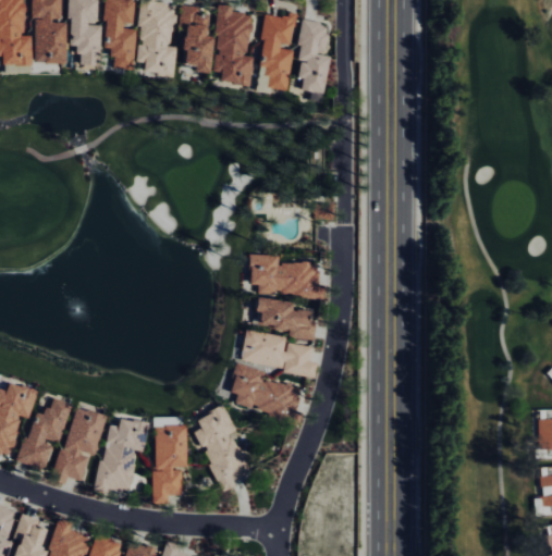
[(33,64),(32,35),(26,35),(25,0),(0,0),(0,56),(2,57),(3,64),(33,64)]
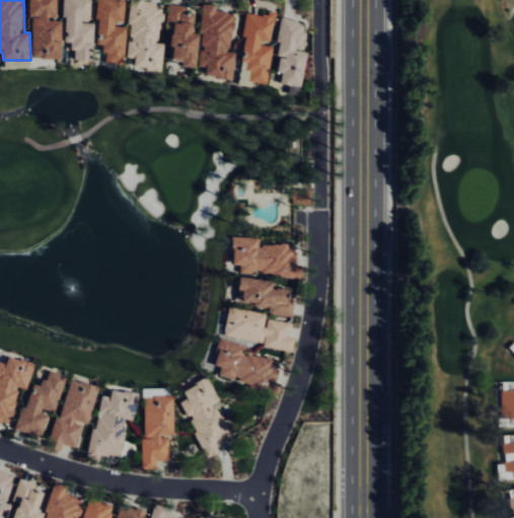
[(32,0),(32,58),(62,59),(63,19),(58,19),(58,0),(32,0)]
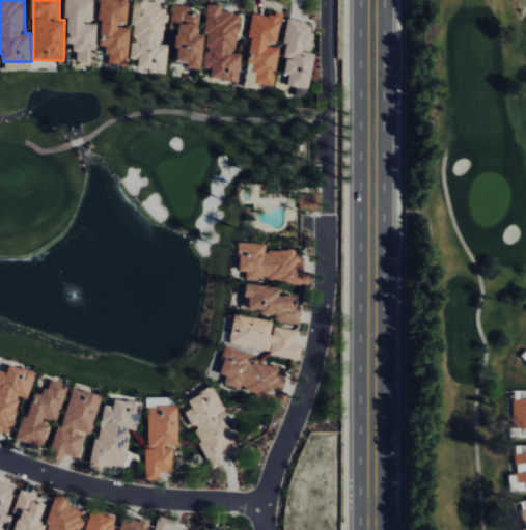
[(66,0),(67,43),(74,43),(74,51),(77,51),(77,66),(95,66),(95,23),(85,23),(85,18),(93,18),(92,0),(66,0)]
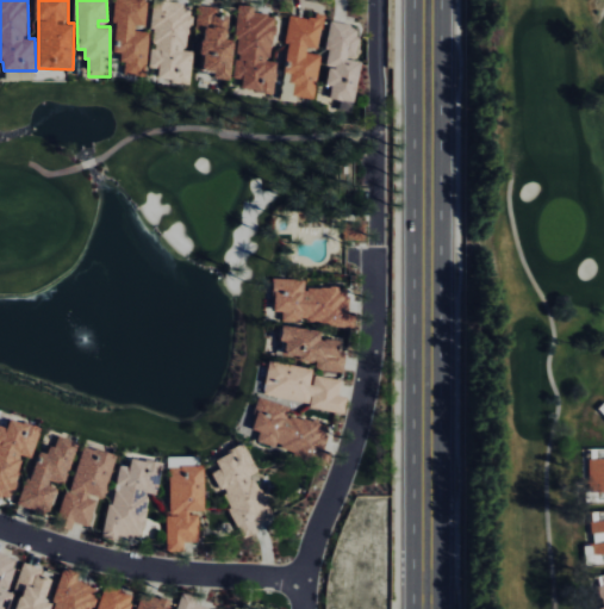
[(150,29),(145,29),(148,0),(117,0),(114,51),(123,53),(122,61),(126,61),(126,72),(148,73),(150,29)]
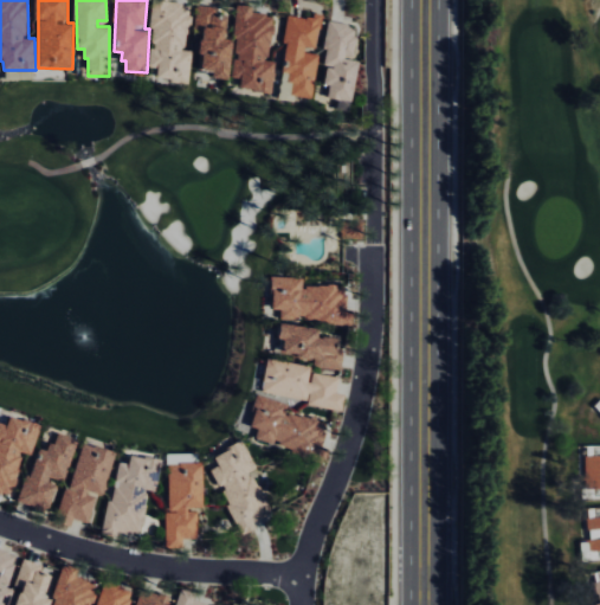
[(187,50),(191,11),(185,10),(186,2),(171,1),(169,0),(155,0),(150,47),(152,47),(149,66),(159,68),(157,78),(191,82),(194,51),(187,50)]
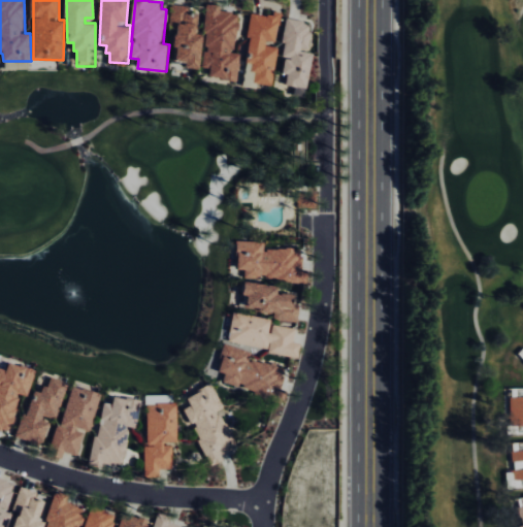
[(197,69),(201,33),(196,32),(198,12),(190,11),(191,5),(175,4),(170,60),(185,61),(184,67),(197,69)]
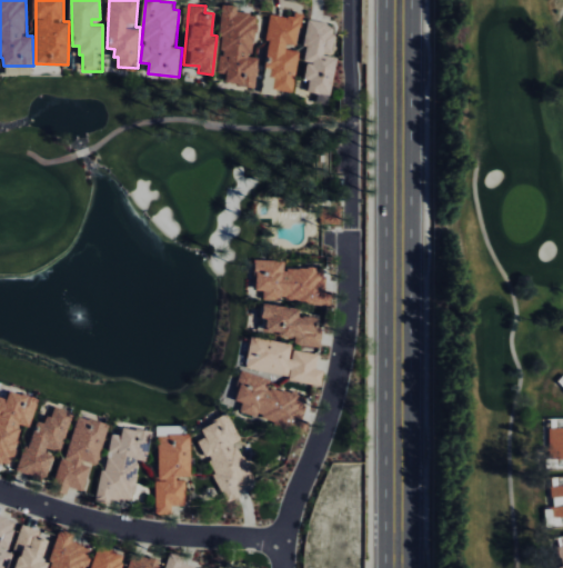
[(257,87),(260,57),(254,57),(259,13),(238,11),(239,6),(225,5),(220,55),(221,55),(219,72),(227,73),(225,83),(257,87)]
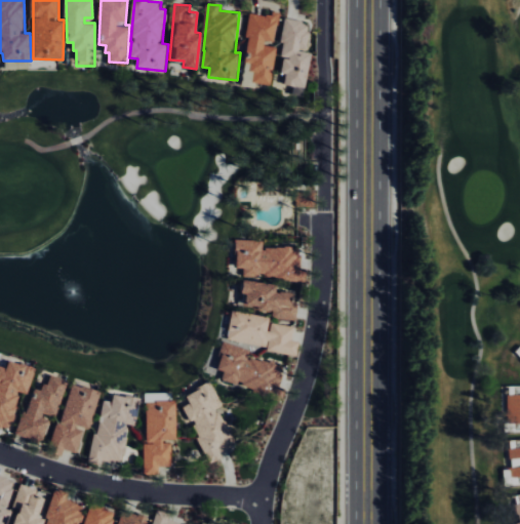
[(278,46),(266,45),(267,40),(276,41),(280,15),(252,11),(242,82),(272,86),(278,46)]
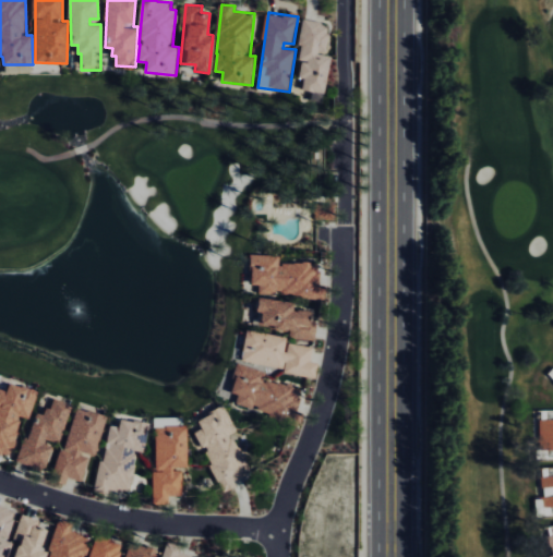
[(332,55),(327,53),(332,24),(307,20),(298,77),(305,79),(303,89),(314,92),(313,100),(325,103),(332,55)]
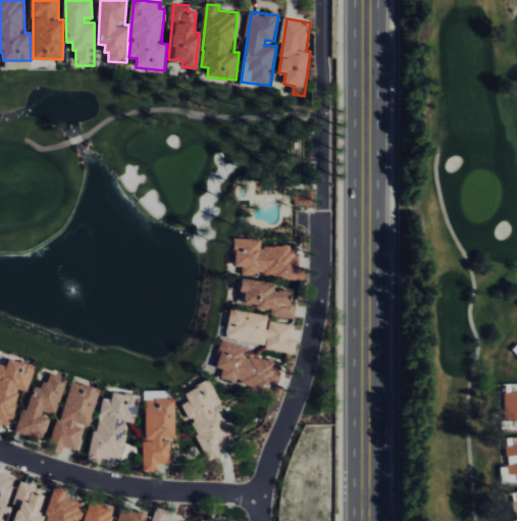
[(262,239),(235,238),(234,266),(243,266),(243,275),(302,278),(303,247),(262,245),(262,239)]
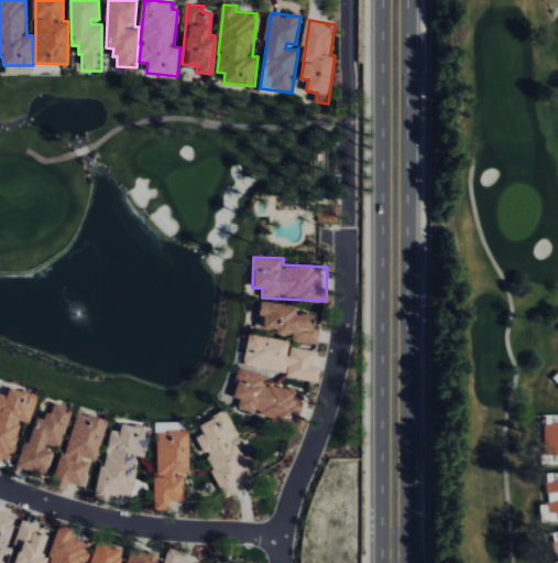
[(319,344),(323,326),(315,325),(316,315),(294,312),(295,305),(258,300),(255,315),(262,316),(261,329),(295,334),(294,340),(319,344)]
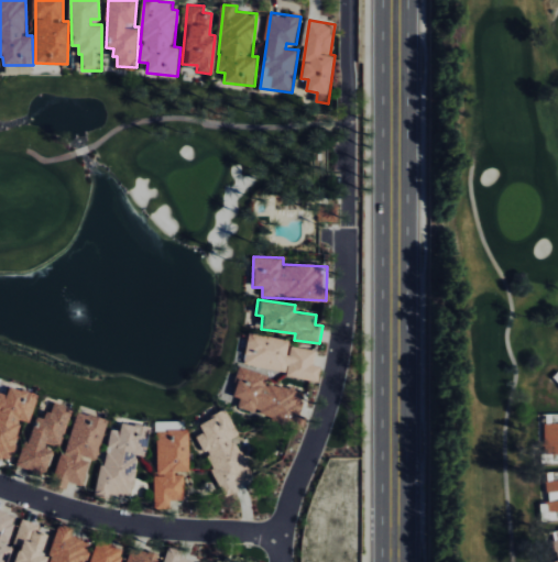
[(320,382),(323,366),(316,365),(318,350),(291,345),(292,340),(249,333),(243,364),(288,372),(288,376),(320,382)]
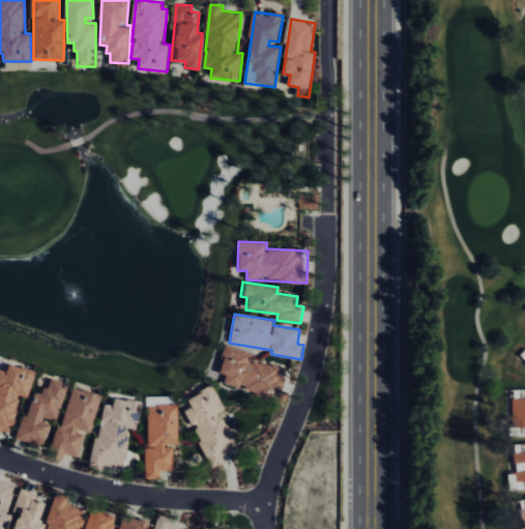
[(220,373),(226,374),(224,386),(284,394),(288,368),(251,361),(253,351),(224,347),(220,373)]
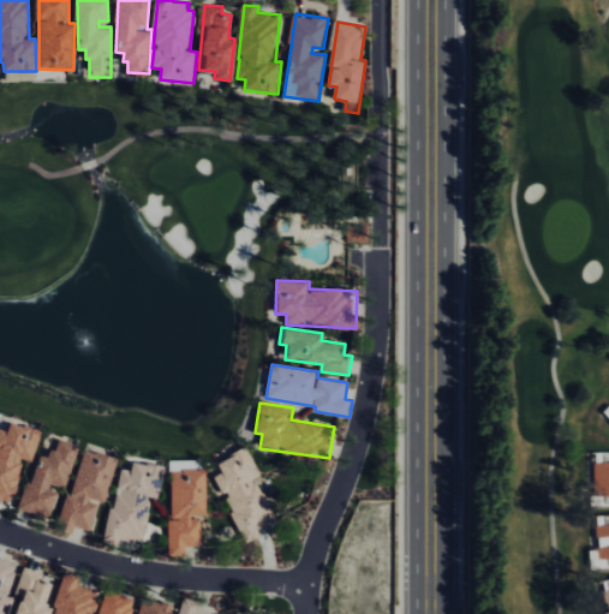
[(40,430),(7,423),(5,430),(0,429),(0,500),(11,504),(22,462),(31,464),(40,430)]
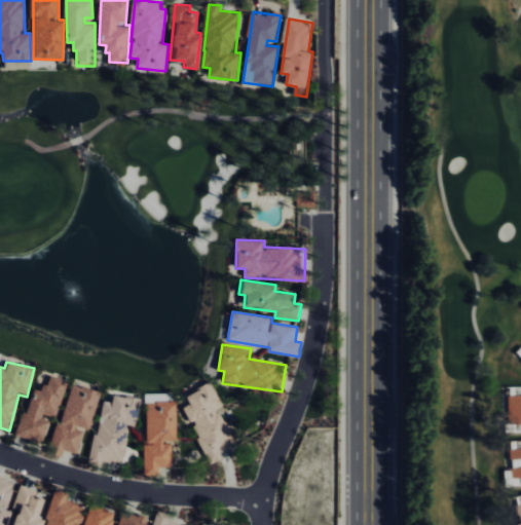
[(54,419),(66,381),(47,375),(42,391),(31,388),(16,436),(40,443),(48,418),(54,419)]
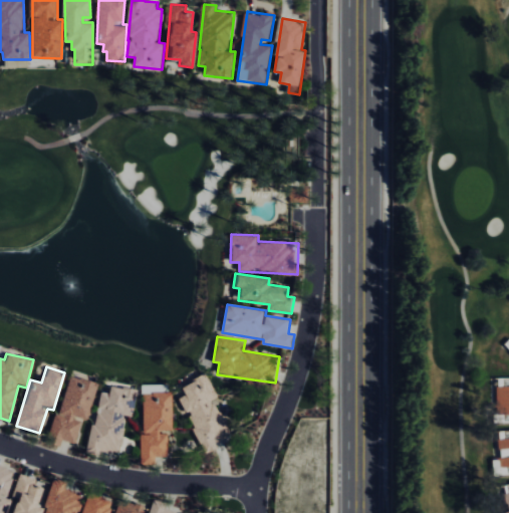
[(207,452),(225,442),(222,436),(228,432),(212,400),(218,398),(206,373),(180,387),(185,396),(179,399),(186,413),(207,452)]
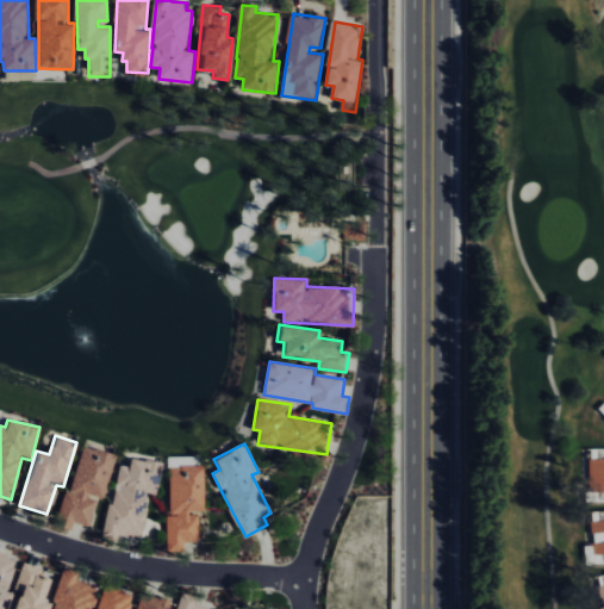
[(104,499),(116,455),(80,445),(57,527),(72,530),(73,522),(89,527),(97,498),(104,499)]
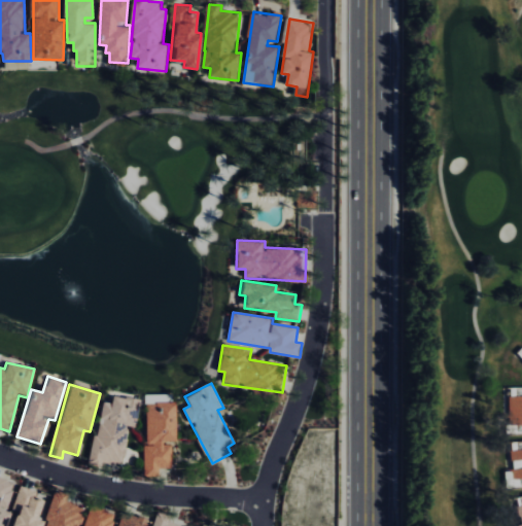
[(521,387),(512,388),(513,425),(521,424),(521,387)]
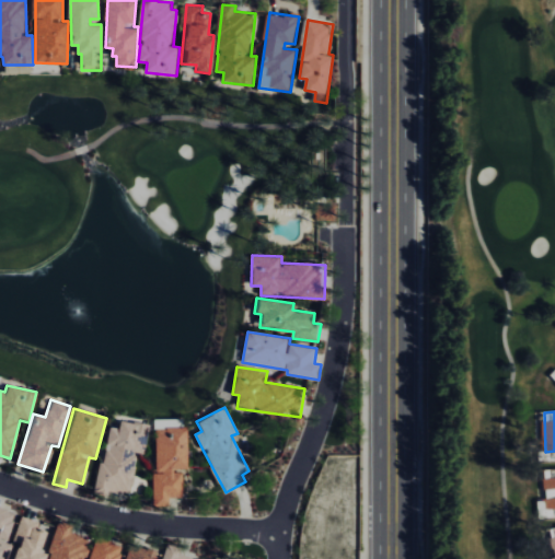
[(96,493),(107,496),(108,490),(130,493),(137,453),(143,454),(149,424),(118,420),(117,429),(106,427),(96,493)]
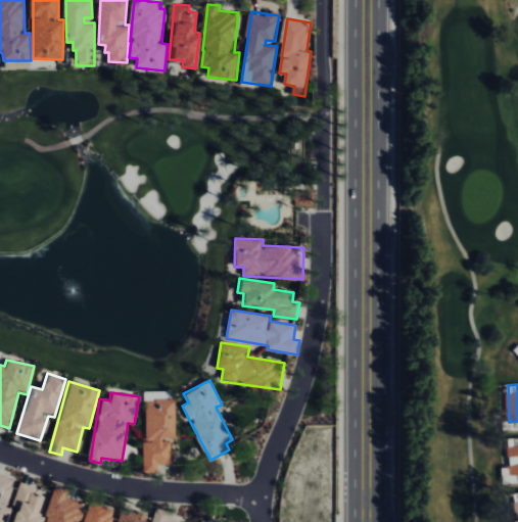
[(145,473),(159,472),(159,465),(172,465),(171,439),(175,439),(174,398),(144,399),(145,473)]
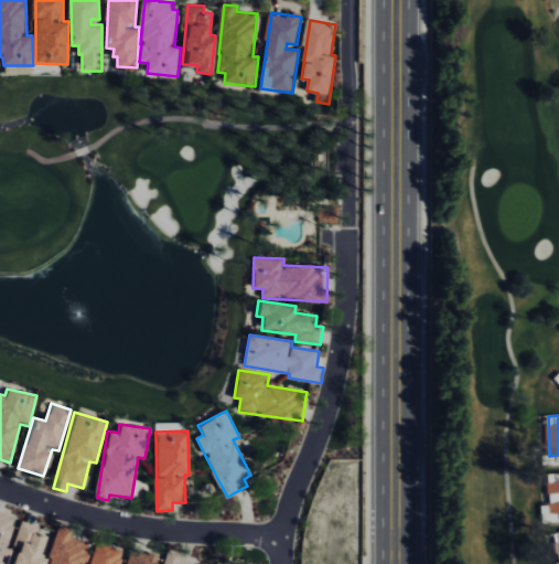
[(544,522),(558,521),(558,472),(549,474),(550,506),(543,506),(544,522)]
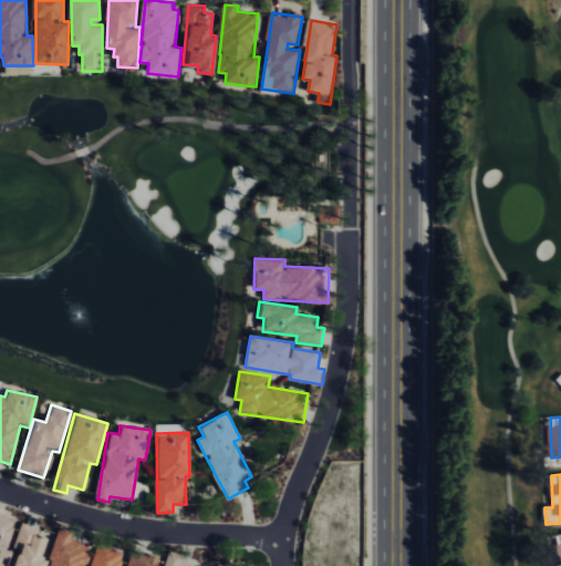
[(45,536),(38,534),(40,527),(21,522),(14,548),(16,549),(10,565),(41,565),(43,561),(39,559),(45,536)]
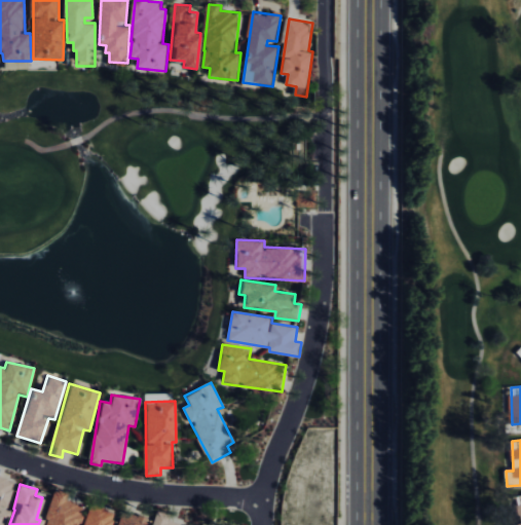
[(78,524),(81,514),(80,514),(82,504),(65,499),(67,494),(54,490),(44,524),(78,524)]
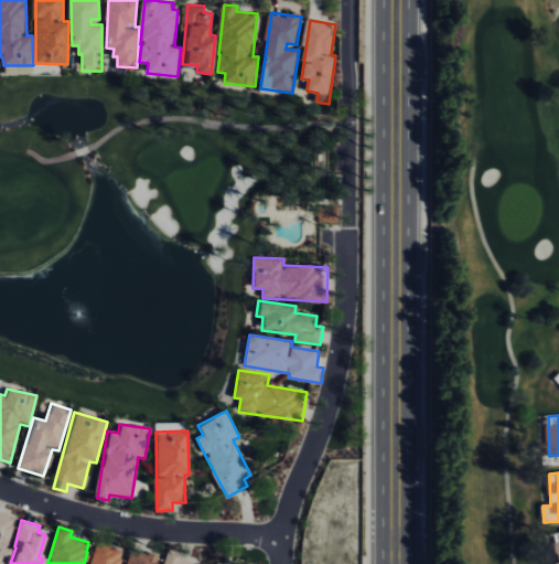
[(119,563),(124,550),(97,542),(90,563),(119,563)]
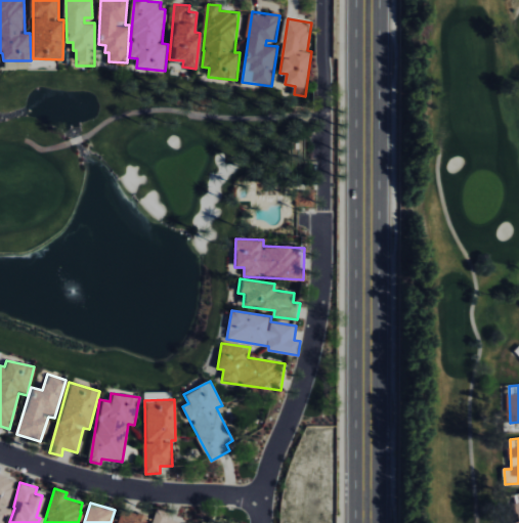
[(144,522),(147,515),(122,509),(118,522),(144,522)]
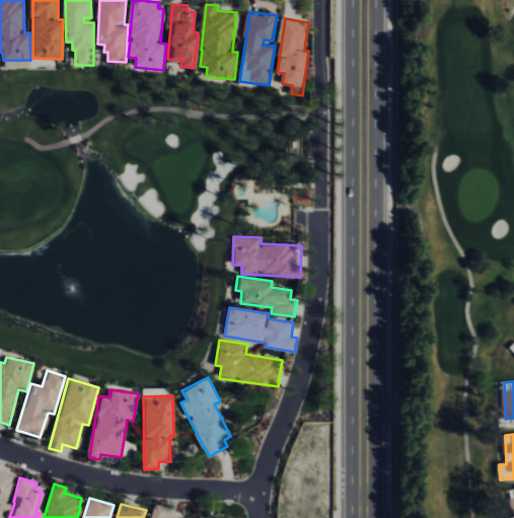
[(181,517),(166,514),(167,509),(154,506),(150,517),(181,517)]
